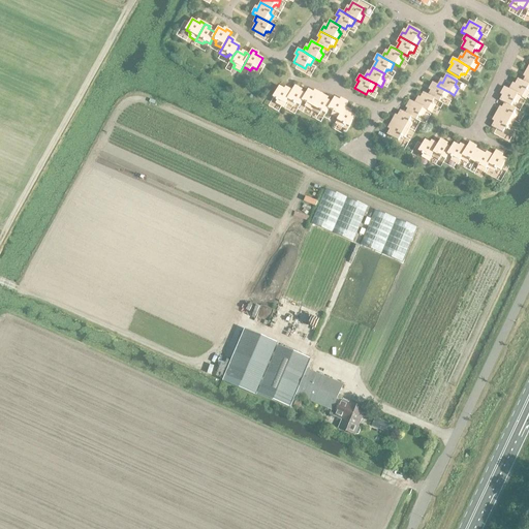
[(511,86),(509,90),(521,97),(526,99),(528,93),(528,92),(528,91),(528,90),(527,90),(528,86),(523,83),(518,80),(514,87),(511,86)]
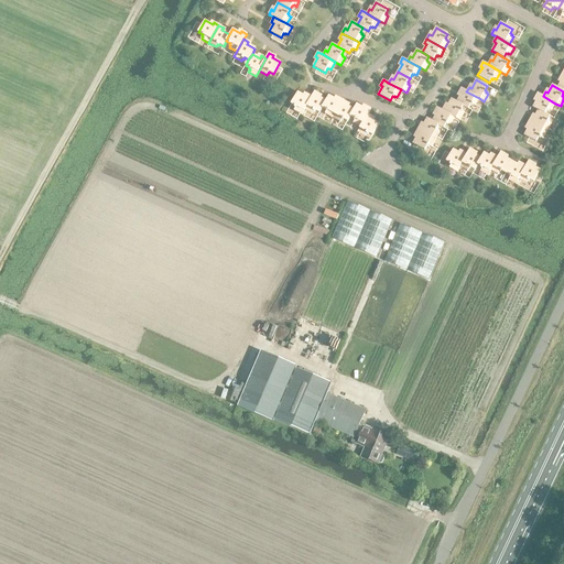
[(461,95),(456,102),(463,106),(468,109),(470,105),(472,106),(473,105),(475,106),(479,98),(466,91),(462,88),(458,93),(461,95)]
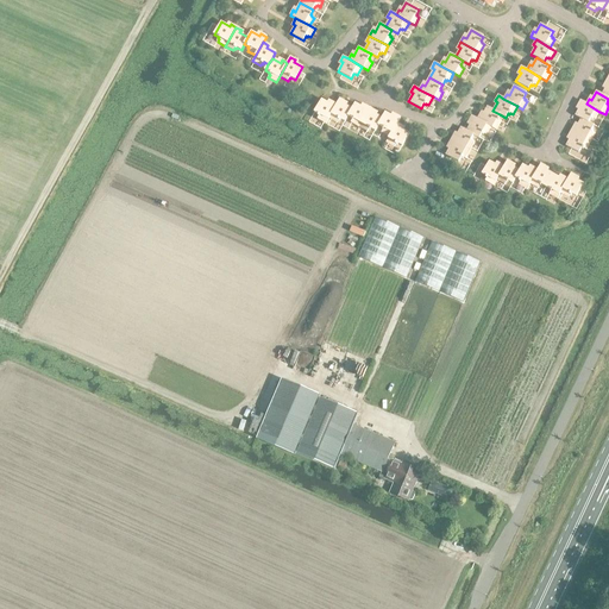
[(345,121),(347,115),(351,108),(344,105),(345,101),(339,99),(337,105),(330,118),(337,123),(338,120),(339,121),(340,119),(345,121)]
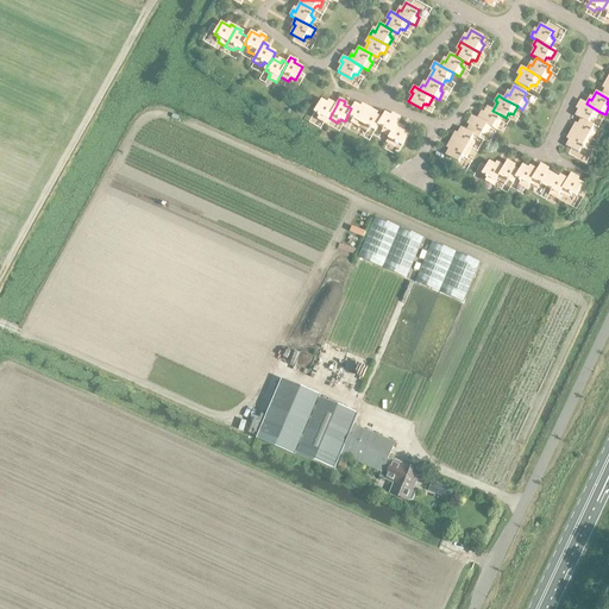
[(326,124),(330,118),(337,105),(331,102),(330,105),(321,100),(314,112),(319,114),(318,117),(319,117),(318,119),(326,124)]
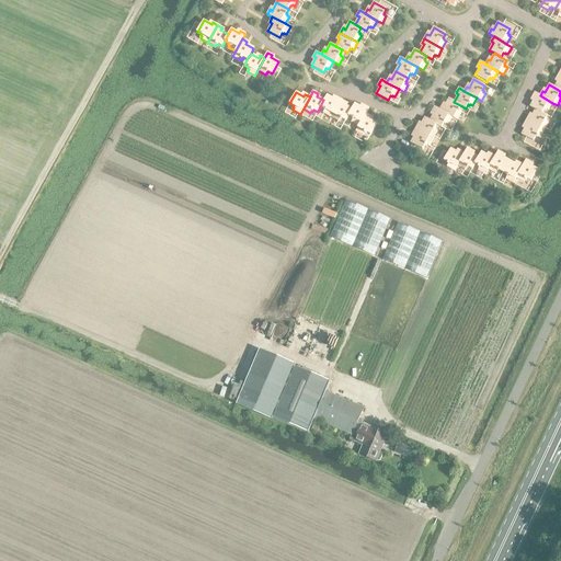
[(530,106),(535,110),(541,113),(544,109),(546,110),(546,109),(548,110),(552,103),(540,95),(535,92),(533,98),(535,99),(530,106)]
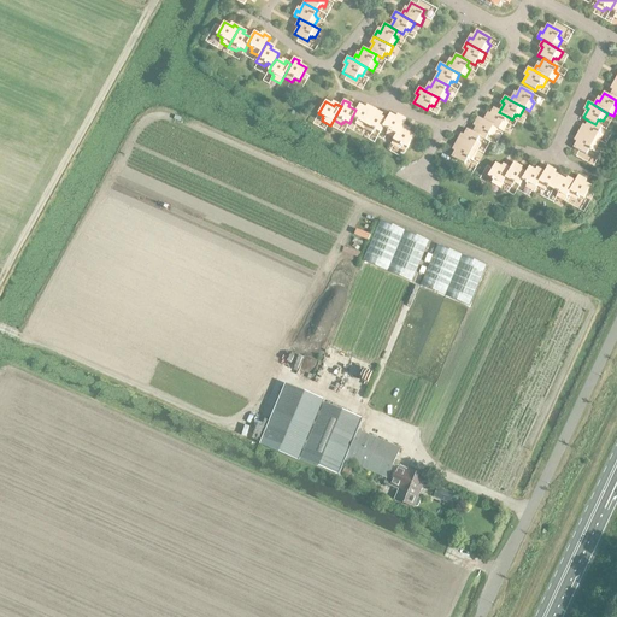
[(356,124),(364,129),(375,110),(370,107),(368,110),(359,105),(356,110),(352,117),(357,119),(356,122),(357,122),(356,124)]
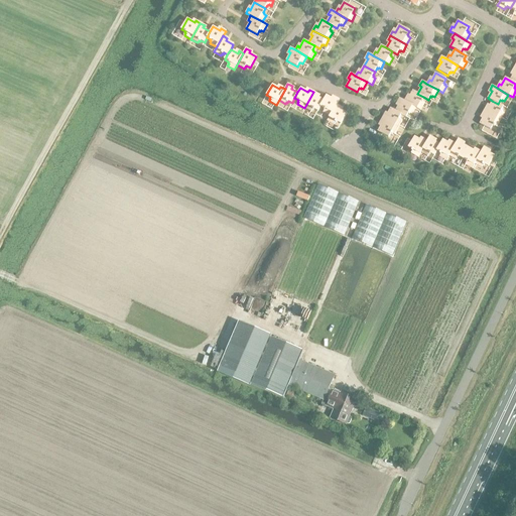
[(407,97),(404,101),(415,108),(420,110),(424,103),(422,102),(423,101),(421,101),(423,97),(417,94),(413,91),(409,98),(407,97)]
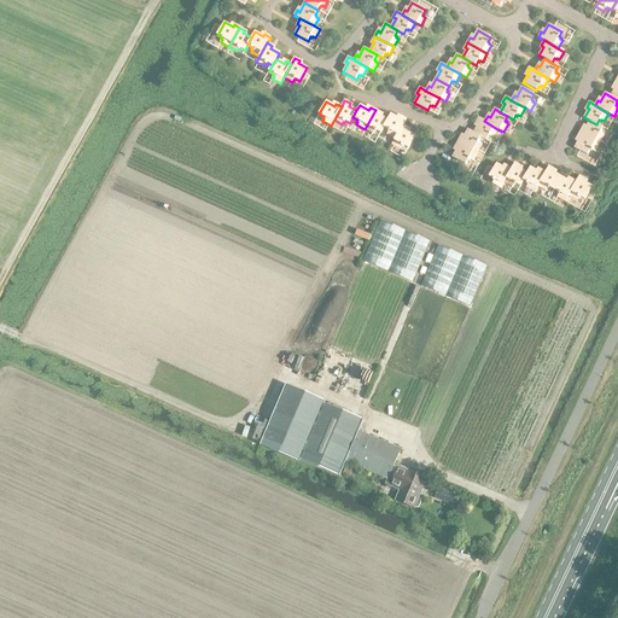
[(380,133),(384,127),(388,120),(379,115),(380,112),(375,110),(365,129),(373,134),(374,132),(375,132),(375,130),(380,133)]
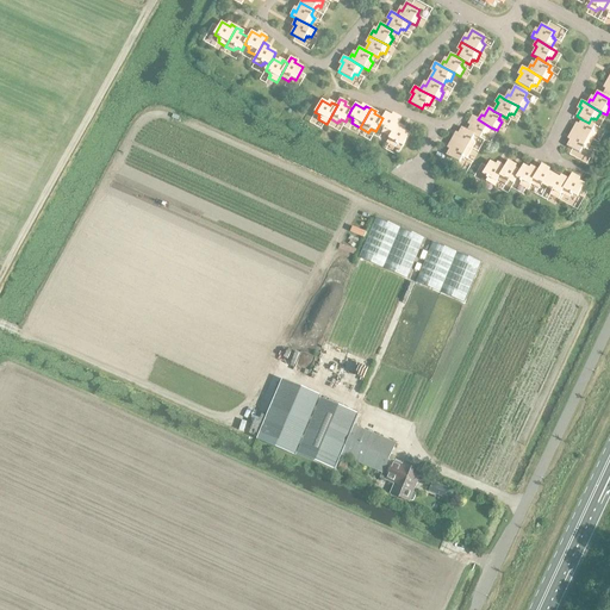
[(381,132),(390,137),(398,124),(400,118),(396,114),(394,118),(386,112),(383,118),(379,125),(383,128),(383,129),(384,130),(381,132)]
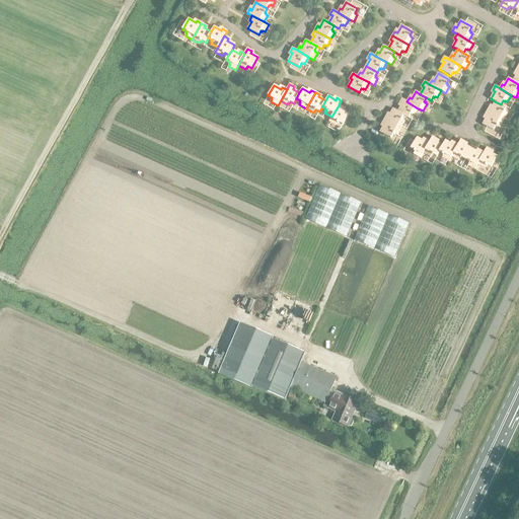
[(401,104),(397,112),(403,115),(409,118),(411,114),(412,115),(413,114),(415,115),(418,108),(406,101),(401,98),(399,103),(401,104)]
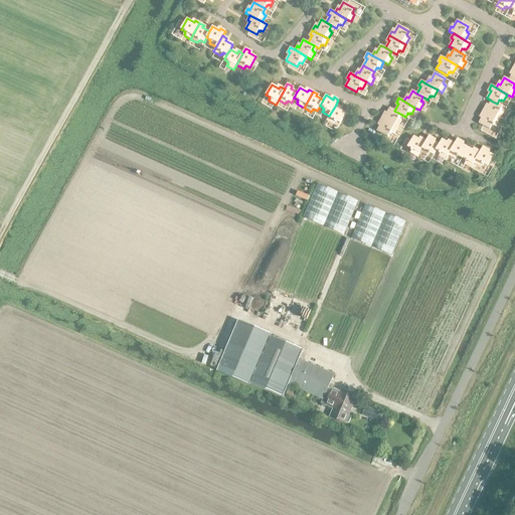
[(485,107),(483,111),(499,120),(503,113),(501,112),(501,111),(500,110),(502,107),(497,104),(491,101),(488,108),(485,107)]
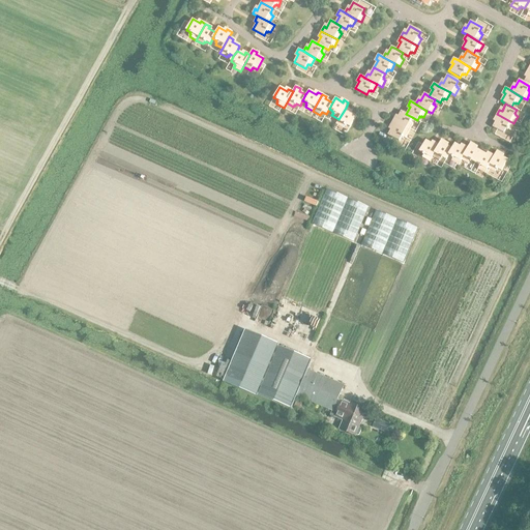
[(346,108),(339,119),(336,124),(343,127),(345,125),(346,126),(346,124),(350,127),(356,116),(349,112),(350,110),(346,108)]
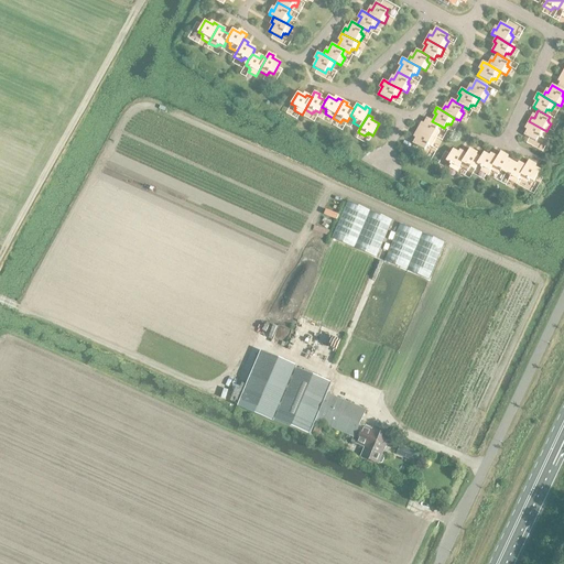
[(420,125),(418,130),(435,140),(440,132),(437,131),(437,130),(436,129),(438,125),(432,121),(426,118),(422,127),(420,125)]
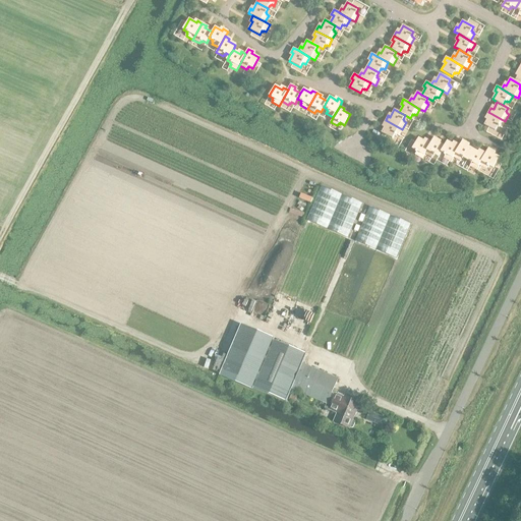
[(505,121),(488,112),(486,116),(488,117),(484,125),(495,130),(498,127),(499,127),(499,126),(501,128),(505,121)]
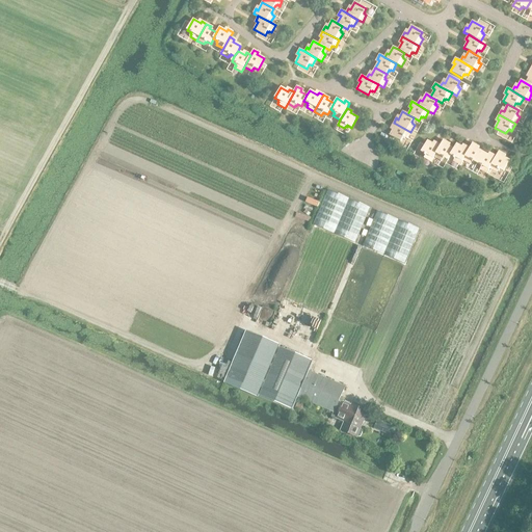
[(410,132),(394,123),(392,127),(394,128),(390,135),(400,141),(402,137),(404,138),(404,137),(406,138),(410,132)]
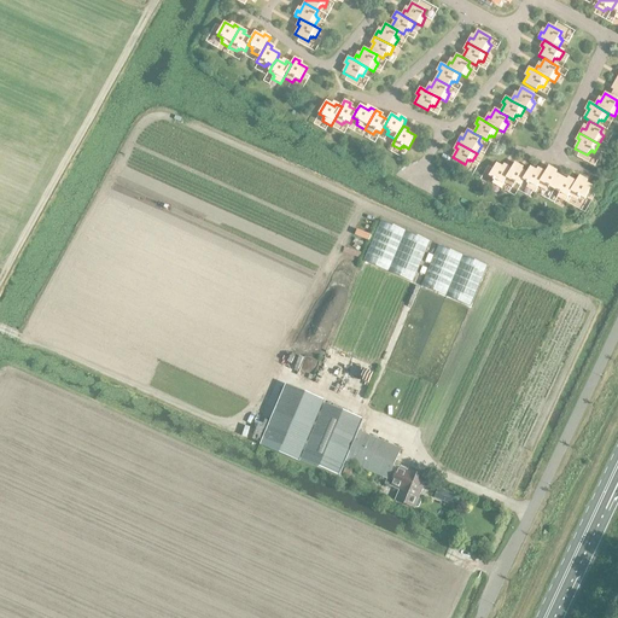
[(520,186),(523,181),(526,174),(518,169),(520,167),(514,163),(512,169),(505,182),(512,187),(513,185),(514,186),(516,184),(520,186)]
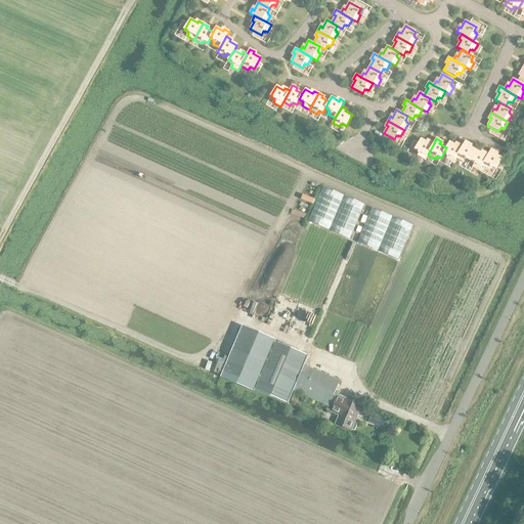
[(425,160),(428,155),(434,143),(430,141),(428,143),(421,139),(415,149),(419,151),(418,154),(419,154),(418,156),(425,160)]
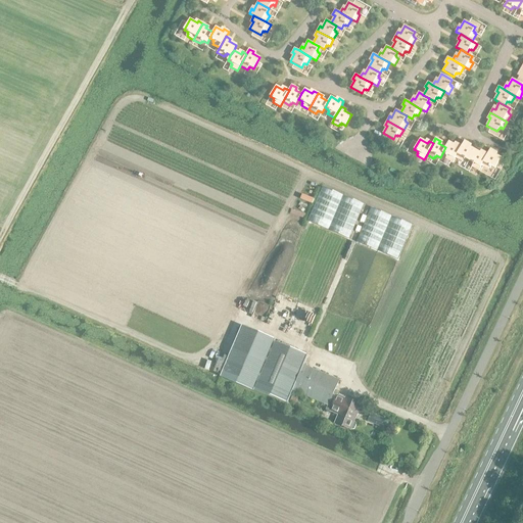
[(465,158),(469,161),(475,150),(468,146),(469,144),(464,141),(462,146),(456,158),(462,161),(463,159),(464,160),(465,158)]
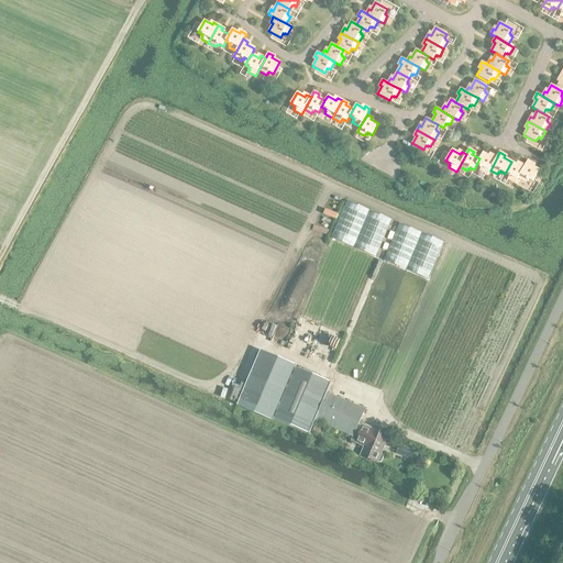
[(487,175),(490,170),(497,157),(493,155),(490,157),(483,153),(479,158),(476,165),(481,167),(479,168),(481,168),(479,170),(487,175)]
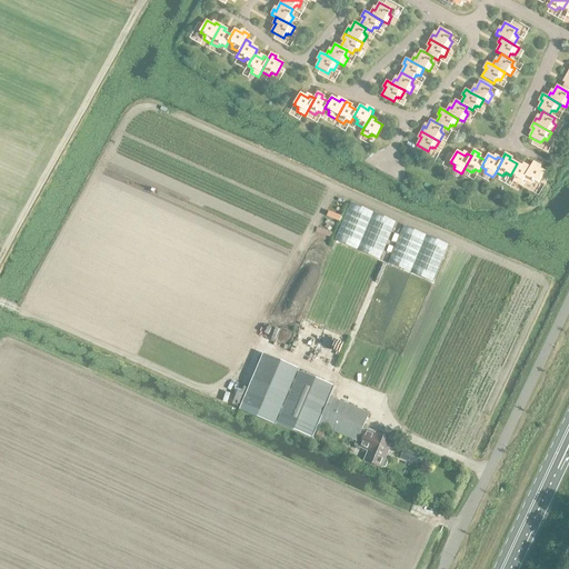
[(533,162),(530,168),(523,181),(531,185),(532,182),(533,183),(533,181),(538,185),(545,172),(537,168),(538,166),(533,162)]
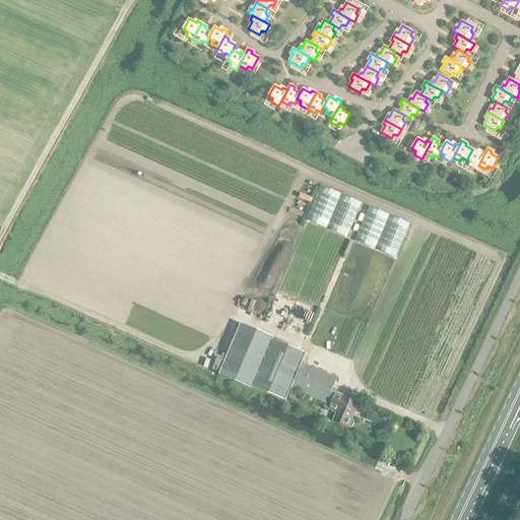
[(472,149),(466,160),(469,163),(469,164),(470,164),(468,166),(475,170),(478,166),(484,153),(480,150),(479,153),(472,149)]
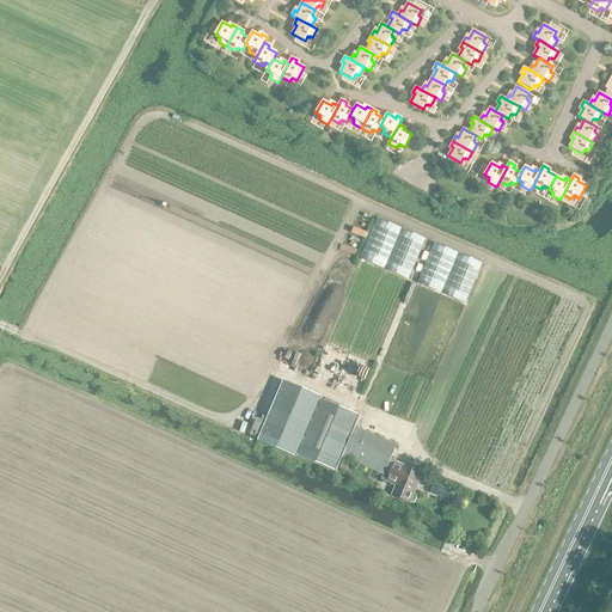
[(375,218),(361,258),(410,276),(426,236),(375,218)]
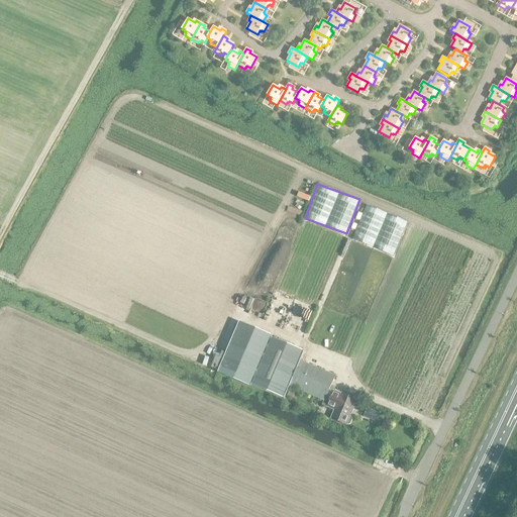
[(352,239),(394,254),(407,220),(366,204),(352,239)]
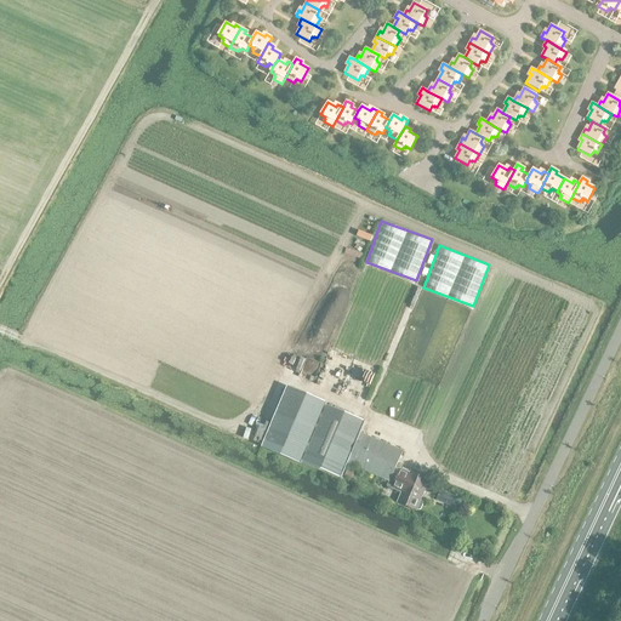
[(314,377),(319,360),(306,357),(301,374),(314,377)]
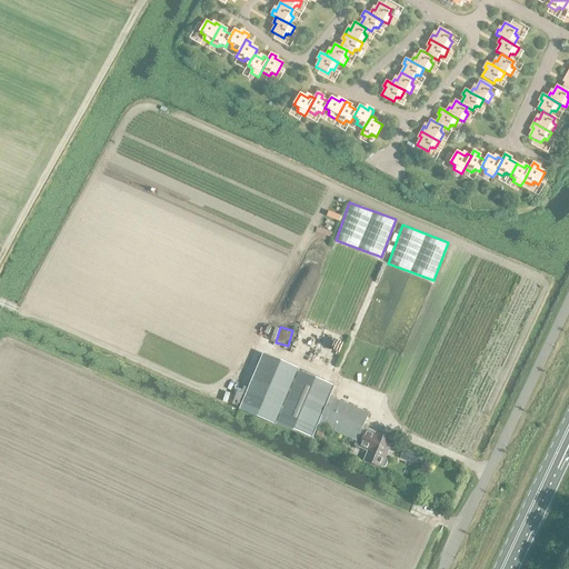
[(355,446),(362,449),(367,451),(363,460),(381,468),(381,467),(383,468),(386,467),(388,461),(387,460),(385,459),(392,440),(362,428),(369,413),(330,397),(335,387),(262,356),(240,407),(312,438),(319,425),(356,441),(355,446)]
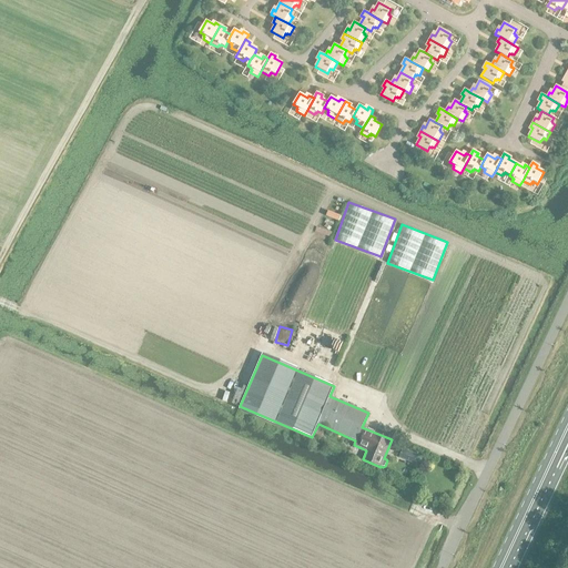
[(402,448),(398,457),(419,466),(424,457),(402,448)]
